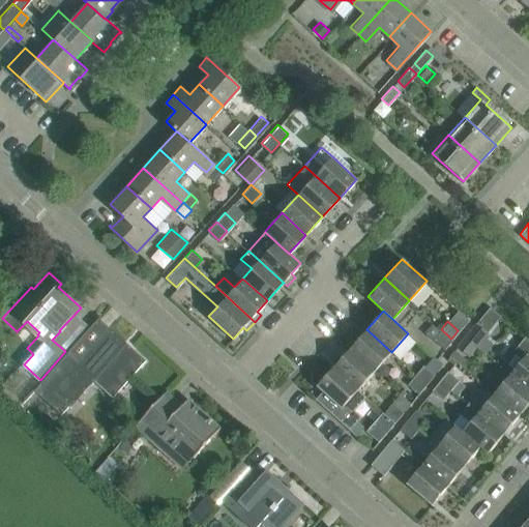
[(431,322),(422,332),(432,340),(440,330),(431,322)]
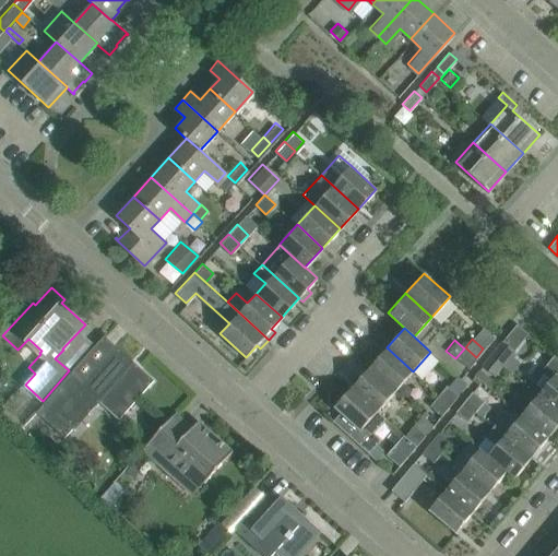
[(70,371),(34,411),(62,437),(73,426),(74,426),(75,425),(71,422),(83,410),(86,413),(98,400),(106,391),(125,409),(117,416),(118,417),(153,379),(114,343),(99,359),(81,380),(71,370),(70,371)]
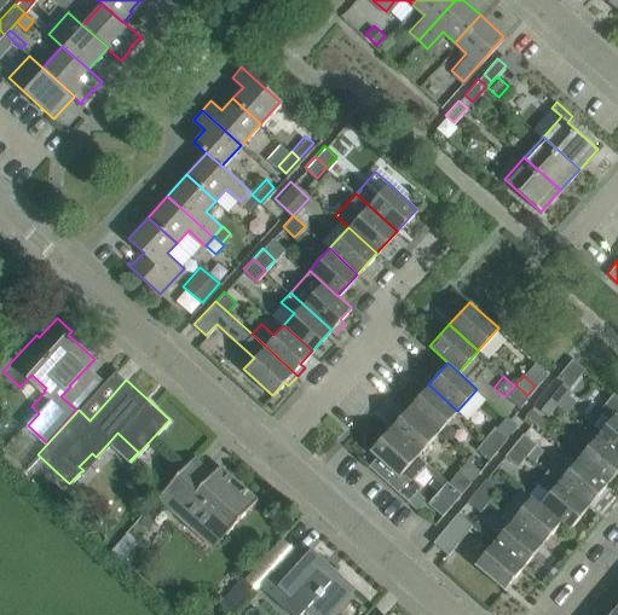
[(564,393),(552,382),(542,393),(555,402),(564,393)]
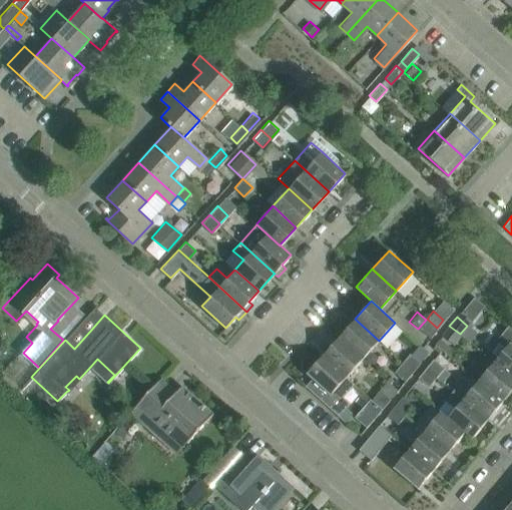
[(379,341),(355,319),(339,336),(355,351),(363,358),(379,341)]
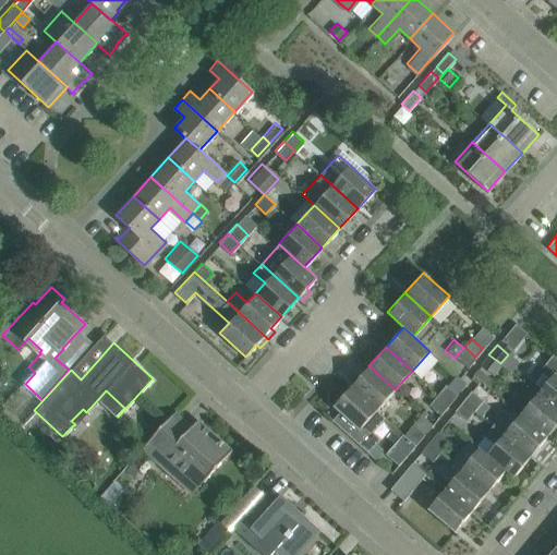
[(465,369),(475,357),(464,347),(463,348),(455,358),(465,369)]
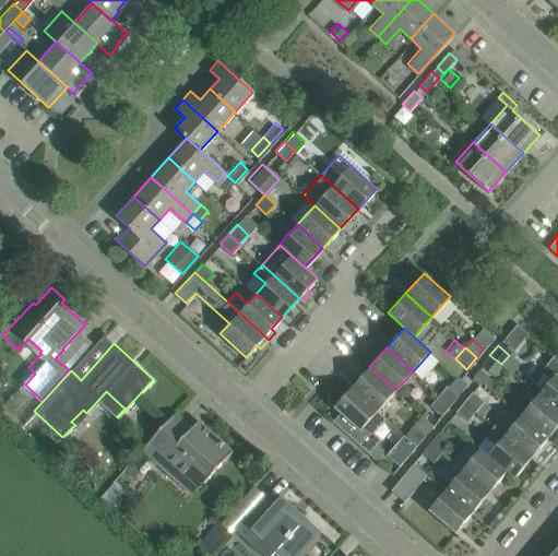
[(557,357),(554,354),(527,386),(557,410),(557,357)]
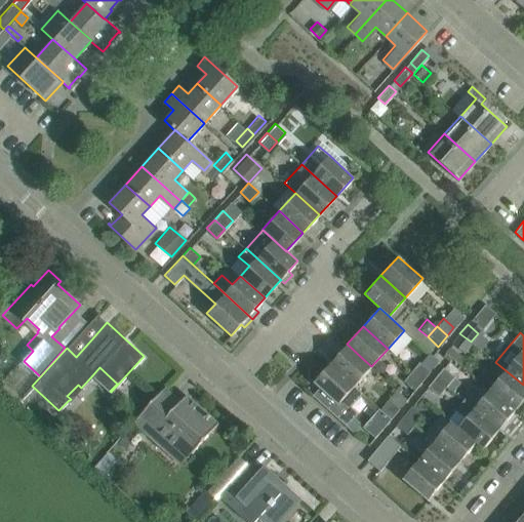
[(462,352),(471,342),(459,333),(451,343),(462,352)]
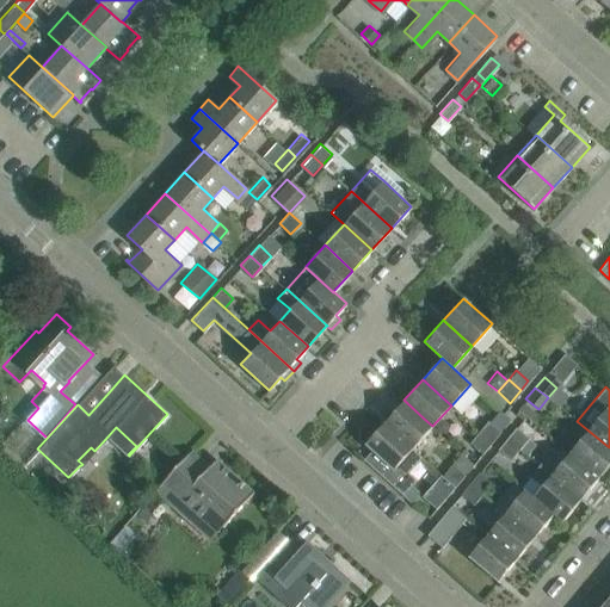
[(432,426),(423,417),(404,400),(384,421),(413,447),(432,426)]
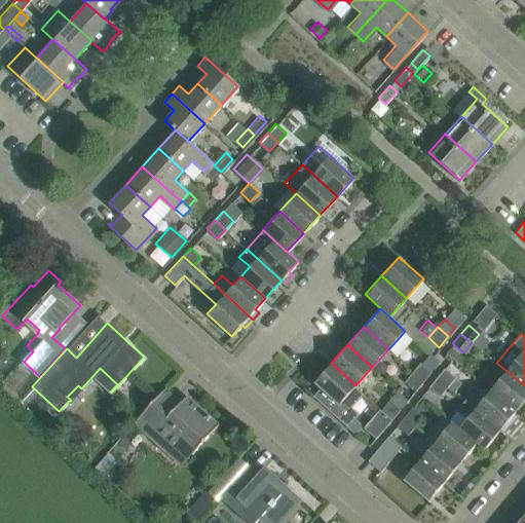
[(429,352),(420,364),(419,363),(412,371),(422,380),(438,361),(429,352)]
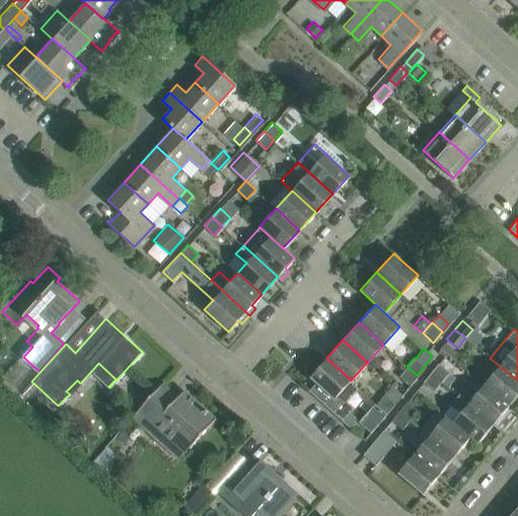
[(358,386),(351,380),(326,358),(320,365),(316,364),(310,371),(311,375),(309,377),(315,382),(308,389),(342,420),(353,407),(346,400),(358,386)]
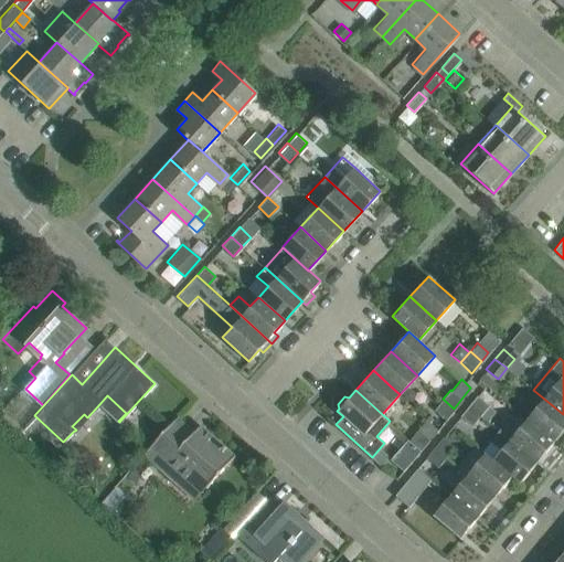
[(563,427),(563,414),(533,390),(524,401),(534,409),(527,419),(553,441),(563,427)]
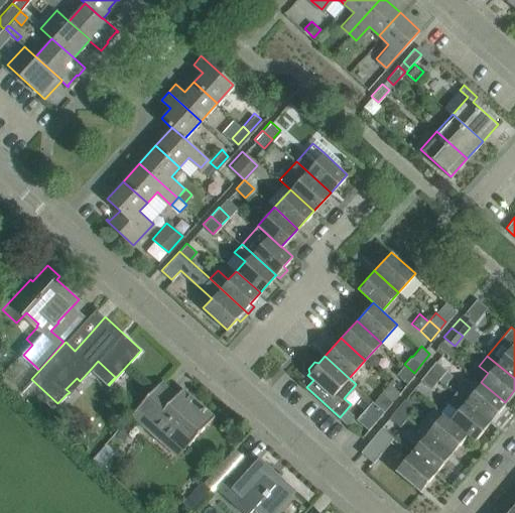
[(444,370),(434,362),(427,370),(437,378),(444,370)]
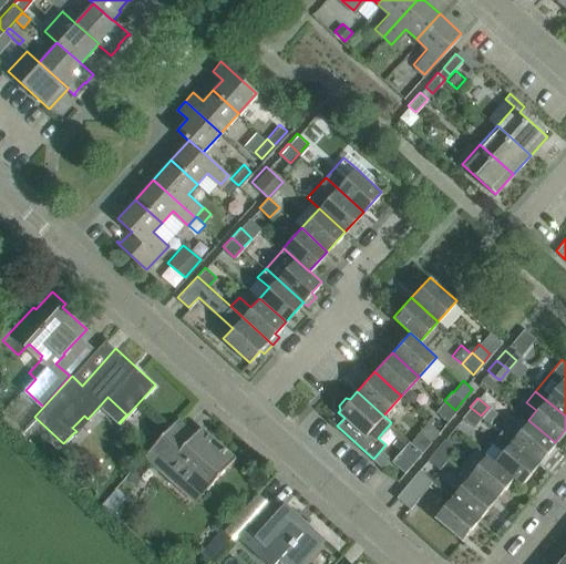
[(446,420),(455,410),(444,400),(435,411),(446,420)]
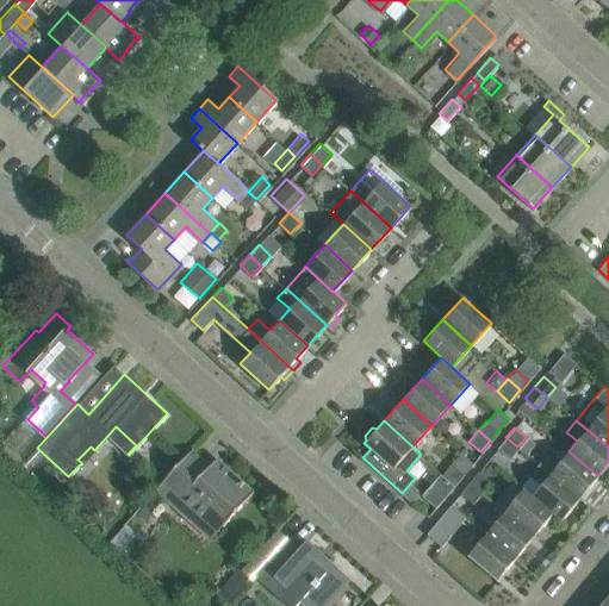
[(508,457),(517,447),(505,437),(496,448),(508,457)]
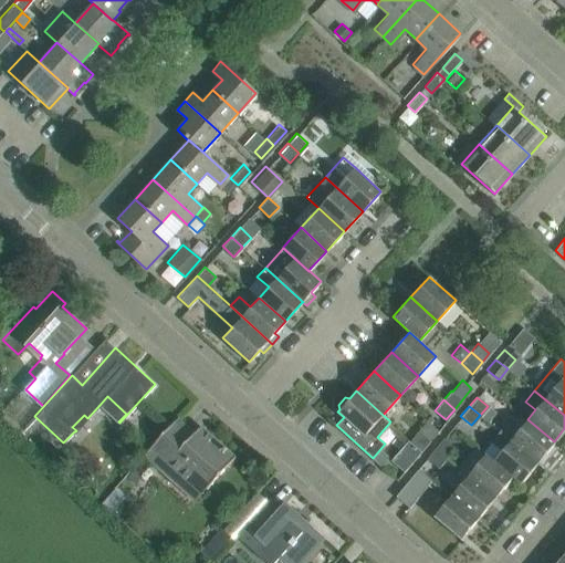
[(234,456),(200,425),(194,431),(177,416),(144,452),(169,476),(177,468),(202,491),(234,456)]
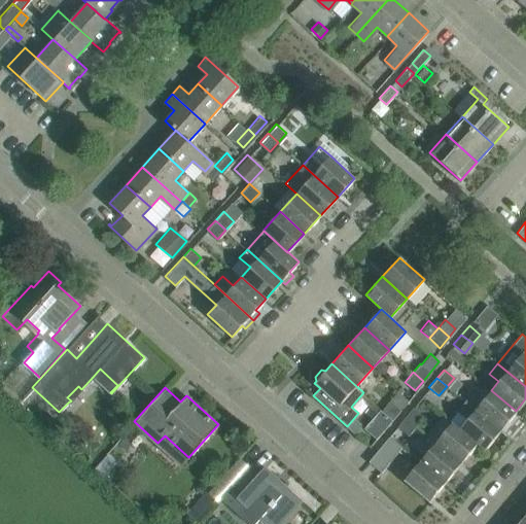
[(516,411),(491,390),(483,400),(471,391),(464,399),(500,430),(516,411)]
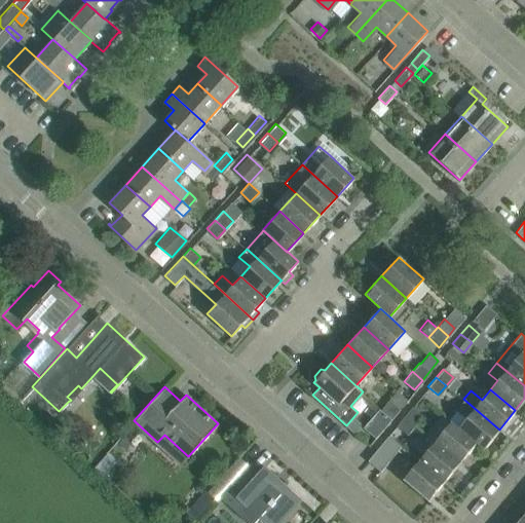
[(499,430),(463,399),(455,410),(465,418),(458,427),(476,442),(476,443),(483,449),(499,430)]
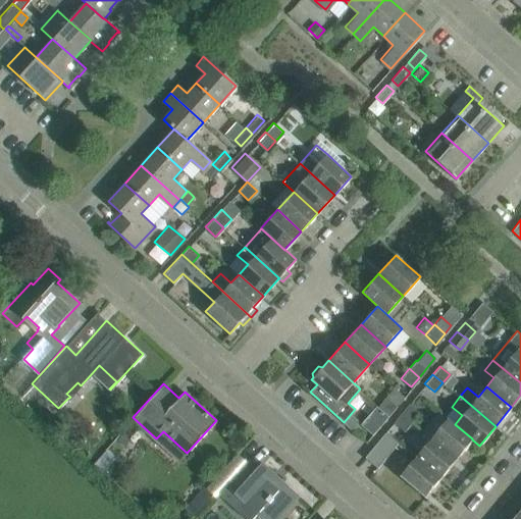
[(386,415),(395,406),(384,397),(376,407),(386,415)]
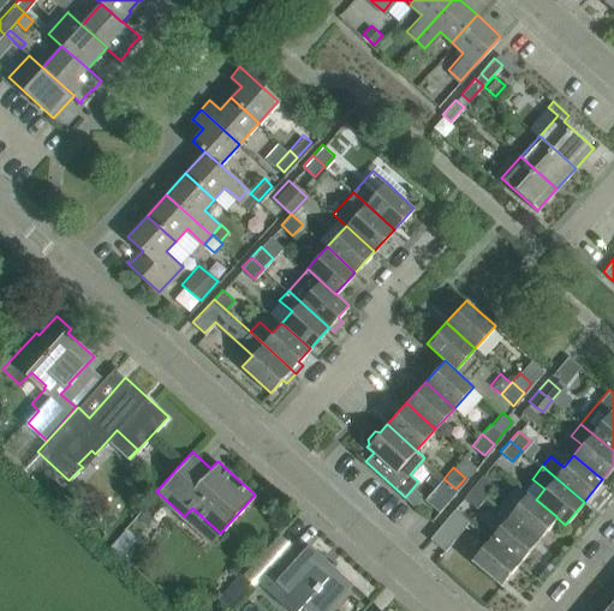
[(494,485),(482,474),(474,484),(486,495),(494,485)]
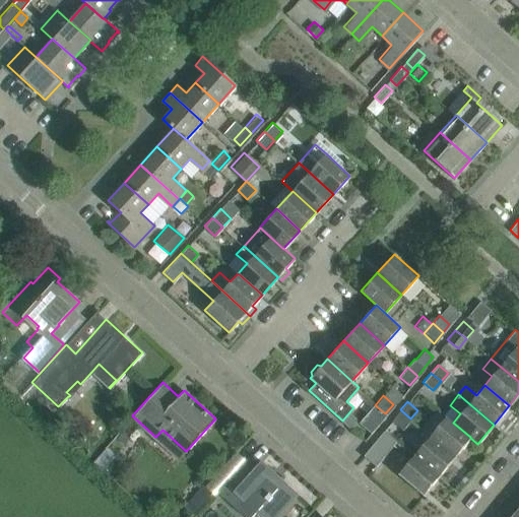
[(402,429),(410,418),(400,409),(391,419),(402,429)]
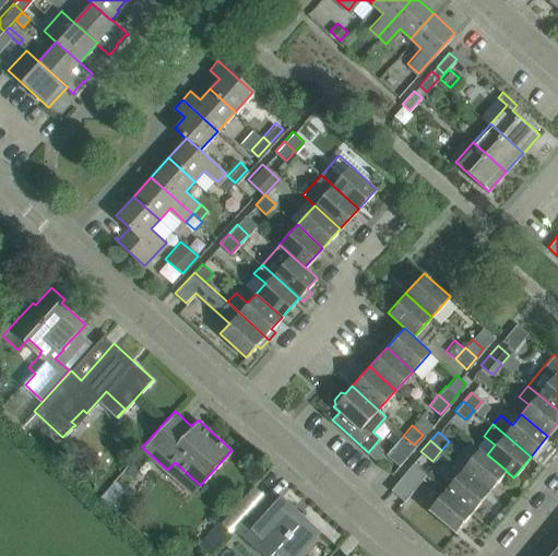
[(506,470),(487,454),(479,448),(462,469),(489,491),(506,471),(506,470)]
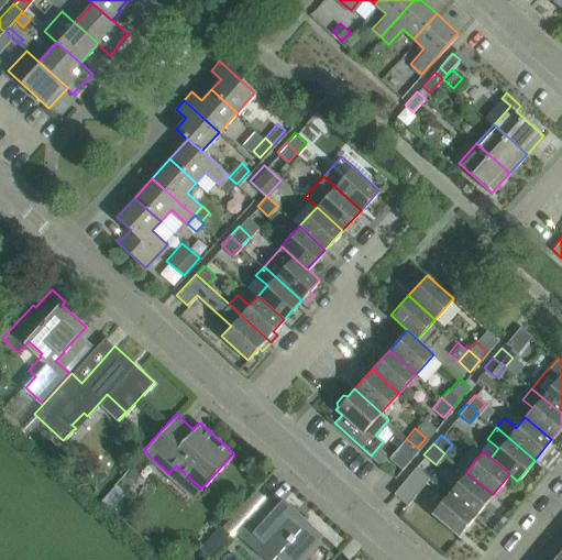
[(429,476),(416,465),(394,493),(407,504),(429,476)]
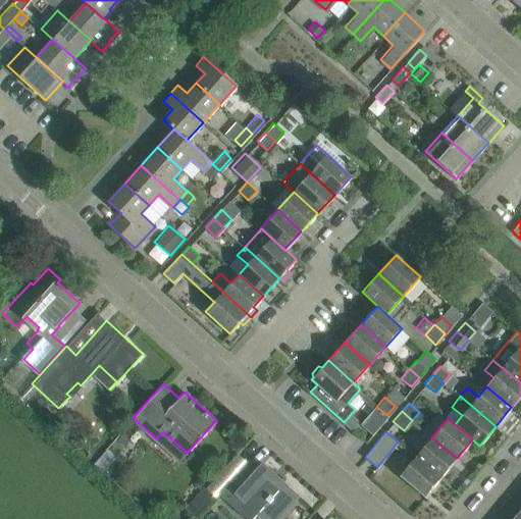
[(457,458),(431,437),(416,456),(440,477),(457,458)]
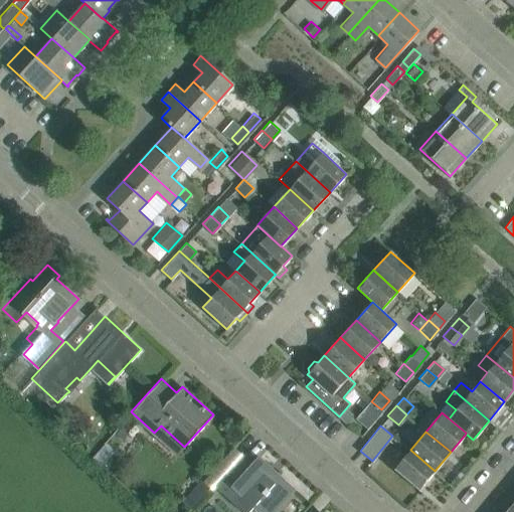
[(104,445),(95,455),(103,463),(112,452),(104,445)]
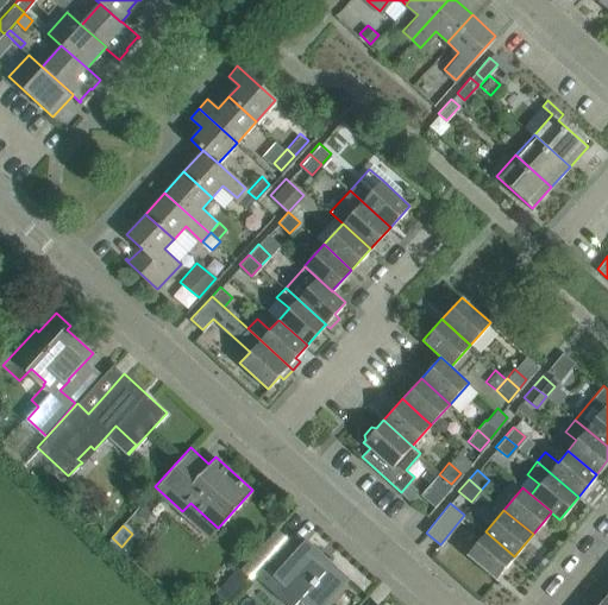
[(514,556),(486,531),(467,555),(495,579),(514,556)]
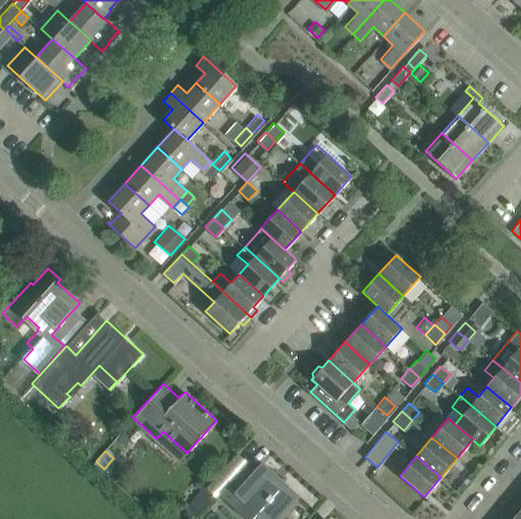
[(299,495),(262,461),(255,468),(247,461),(218,492),(249,518),(251,518),(256,514),(260,518),(276,518),(284,510),(299,495)]
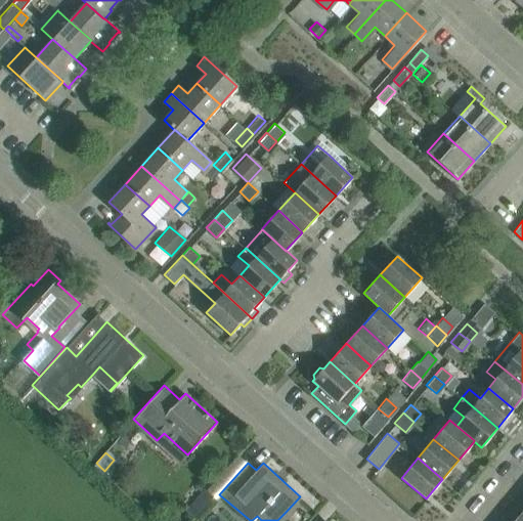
[(197,518),(215,497),(205,487),(186,509),(197,518)]
